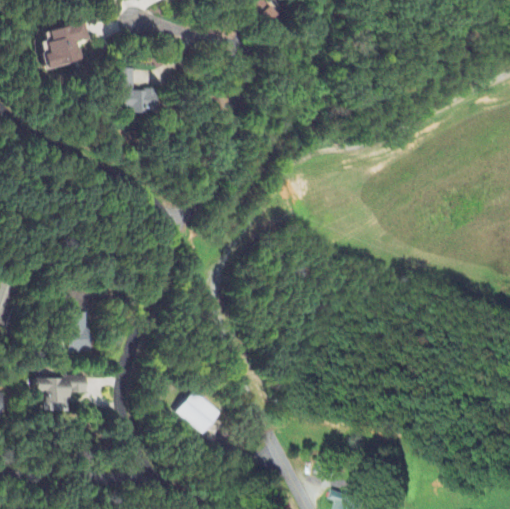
[(276,15),(264,0),(253,0),(246,6),(262,26),(276,15)]
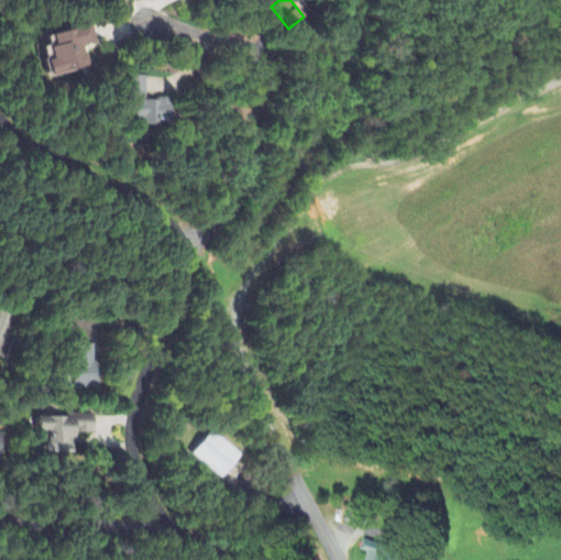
[(51,76),(90,66),(86,45),(98,43),(94,23),(47,35),(53,58),(46,59),(51,76)]
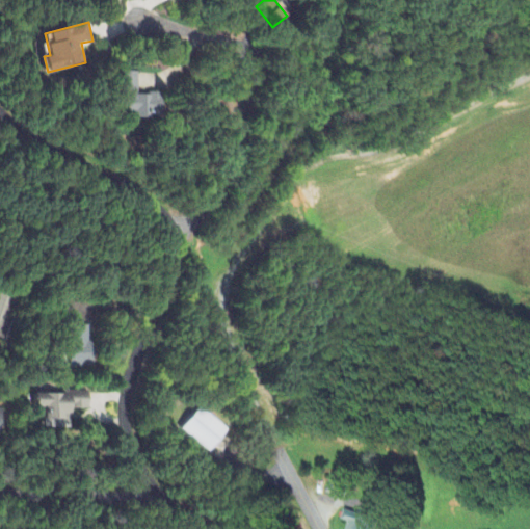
[(140,72),(121,71),(120,115),(162,116),(163,94),(140,94),(140,72)]
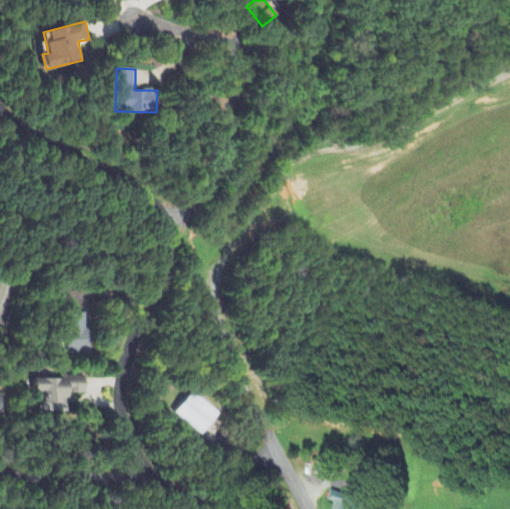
[(0,323),(5,325),(15,288),(0,283),(0,341),(3,342),(6,330),(0,328),(0,323)]
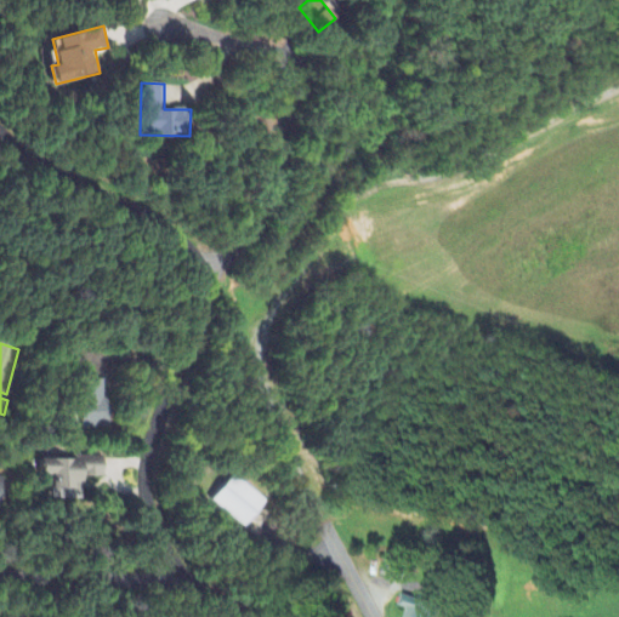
[(83,426),(109,426),(107,378),(81,380),(83,426)]
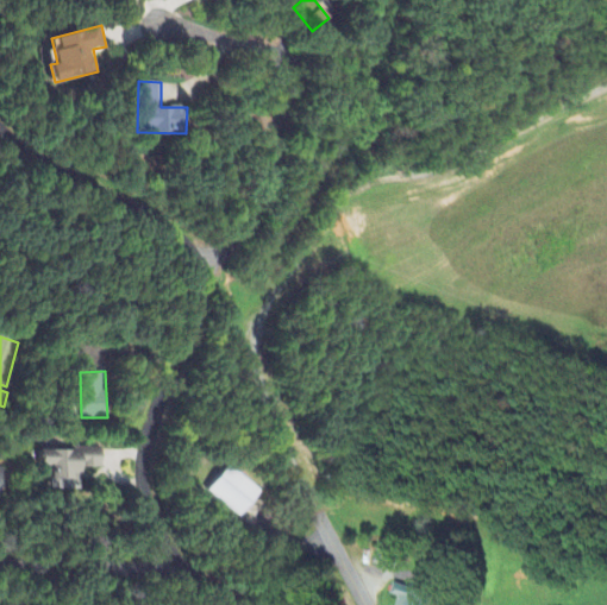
[(42,448),(42,465),(51,466),(51,489),(81,489),(81,466),(102,467),(102,446),(74,445),(74,449),(42,448)]
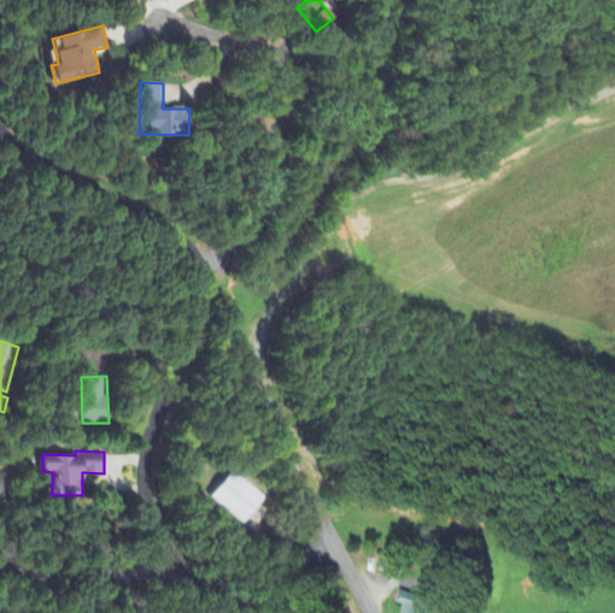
[(265,496),(234,470),(212,496),(244,523),(265,496)]
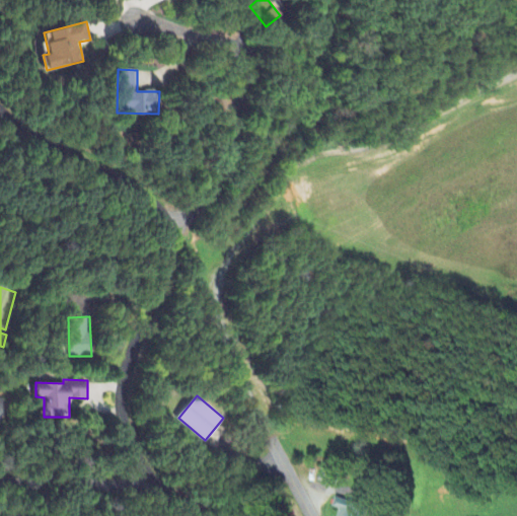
[(320,480),(339,485),(345,465),(325,460),(320,480)]
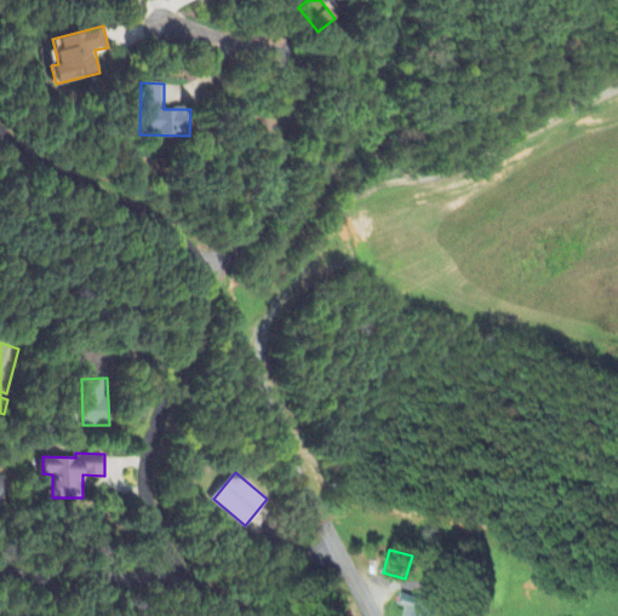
[(439,615),(445,598),(423,592),(422,597),(405,592),(401,605),(411,608),(408,615),(439,615)]
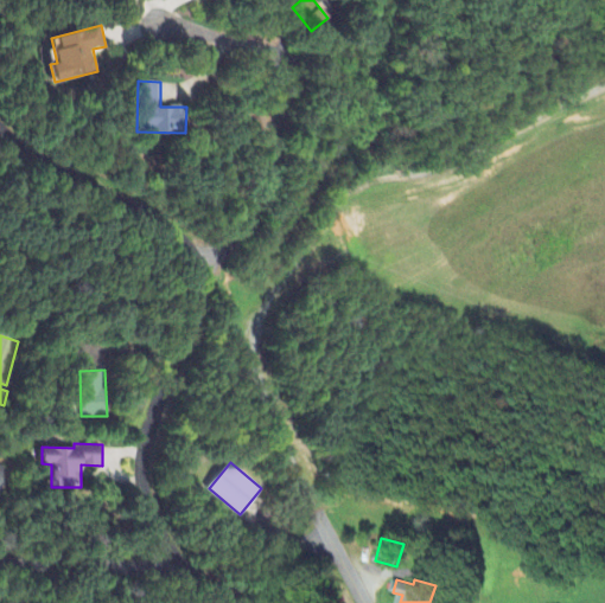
All buildings are outlined.
